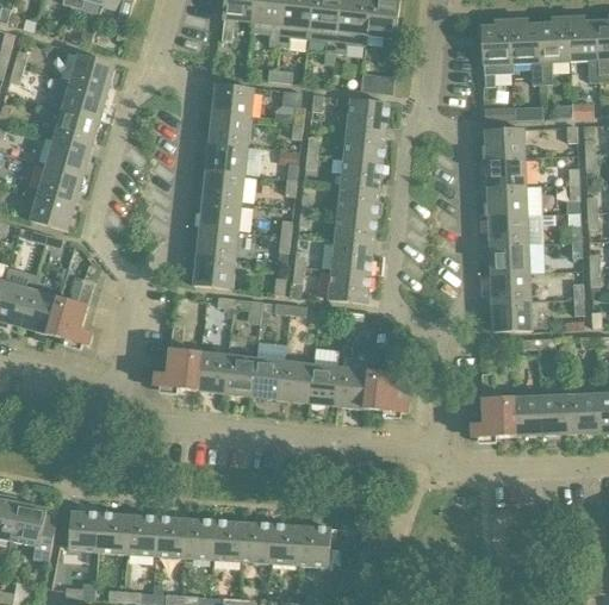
[(122,0),(117,19),(126,22),(132,0),(134,1),(134,0),(122,0)]
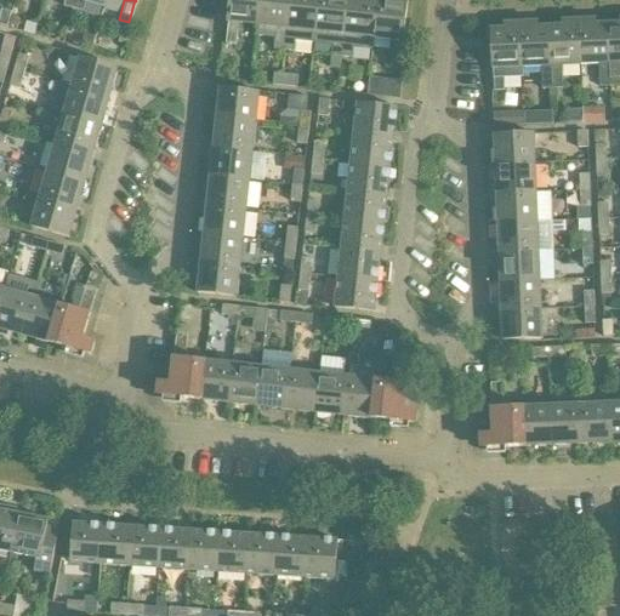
[(256,22),(259,0),(228,0),(227,18),(225,40),(235,41),(238,20),(256,22)]
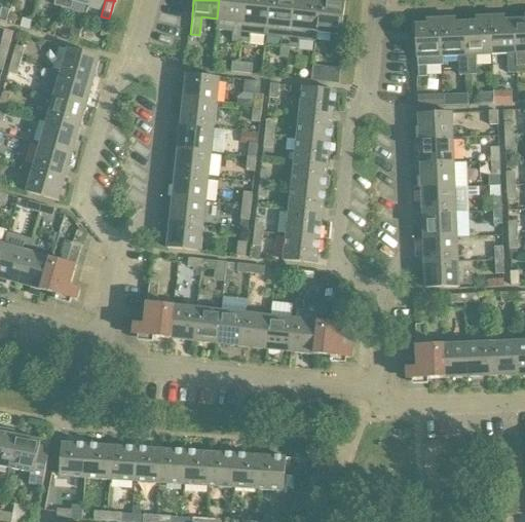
[(219,0),(217,19),(216,27),(232,29),(231,39),(239,39),(244,0),(219,0)]
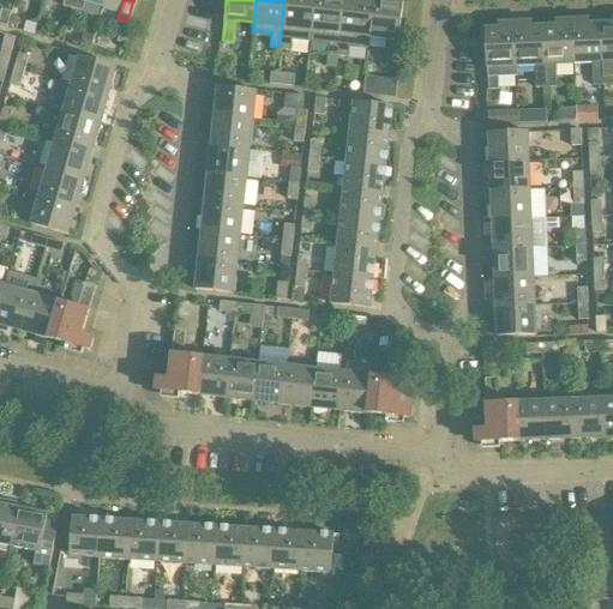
[(284,0),(280,46),(290,47),(290,37),(310,38),(313,0),(284,0)]
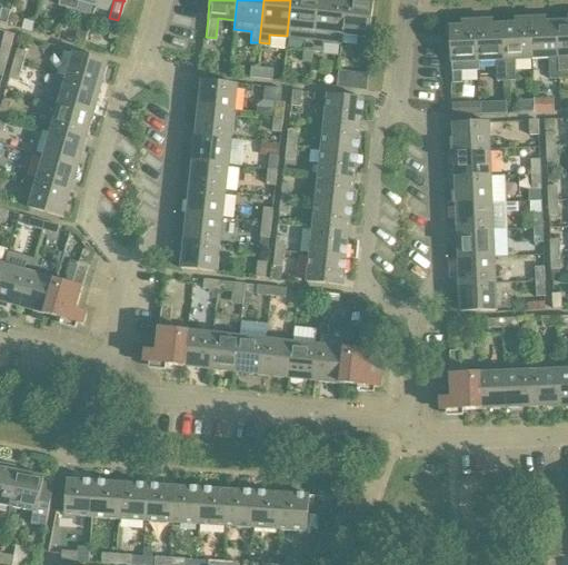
[(290,0),(287,36),(304,38),(304,48),(311,49),(317,0),(290,0)]
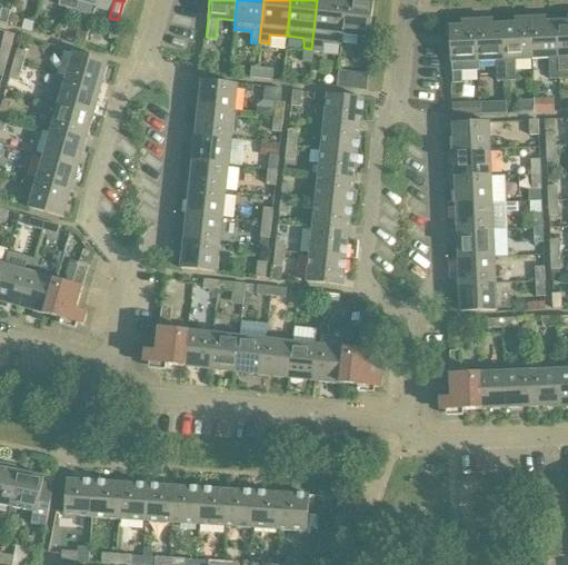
[(317,0),(311,49),(321,50),(322,40),(339,41),(340,31),(341,31),(345,0),(317,0)]
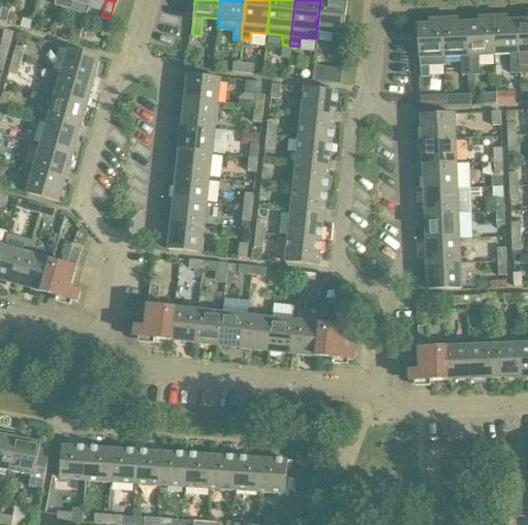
[(320,0),(317,29),(333,31),(331,50),(340,51),(342,32),(343,32),(346,0),(320,0)]
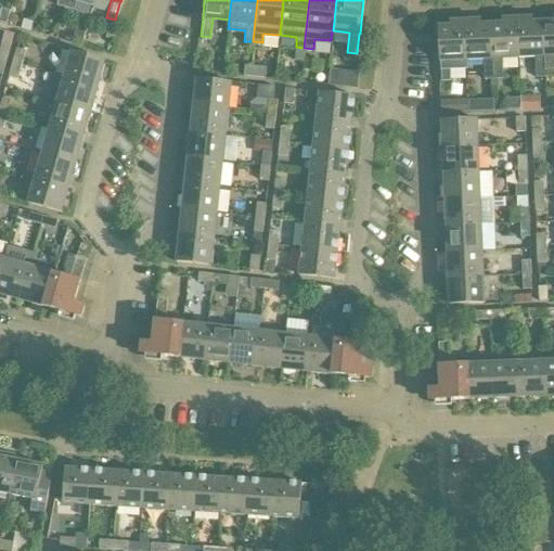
[(1,4),(0,8),(0,17),(5,20),(10,7),(1,4)]
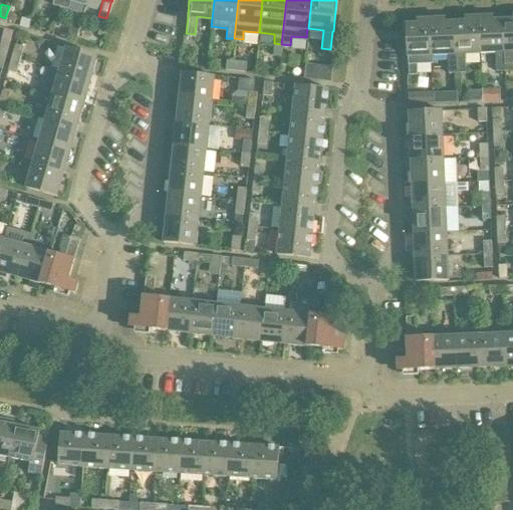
[(512,17),(502,17),(504,68),(512,67),(512,61),(512,12),(512,17)]
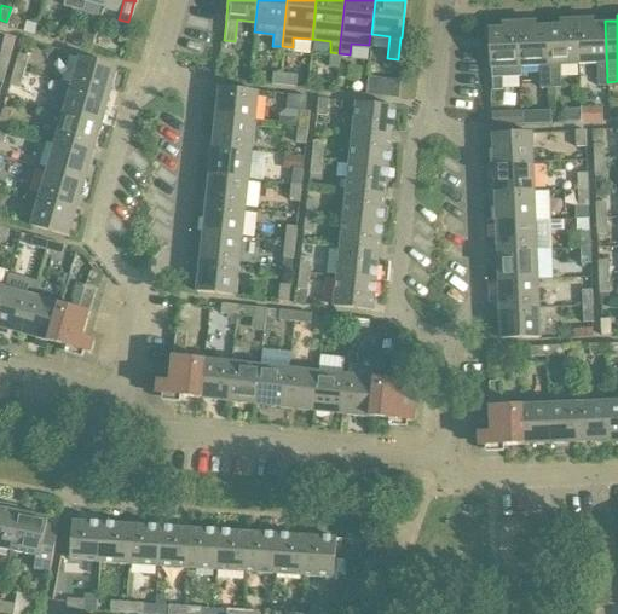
[(607,82),(605,21),(593,21),(593,16),(581,16),(581,22),(576,22),(577,61),(596,61),(598,82),(607,82)]
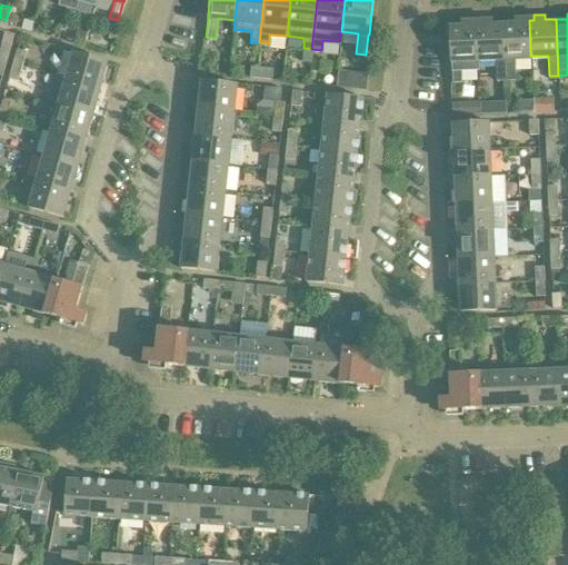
[(530,56),(529,20),(525,20),(525,16),(514,16),(514,21),(502,21),(505,78),(515,77),(514,57),(530,56)]
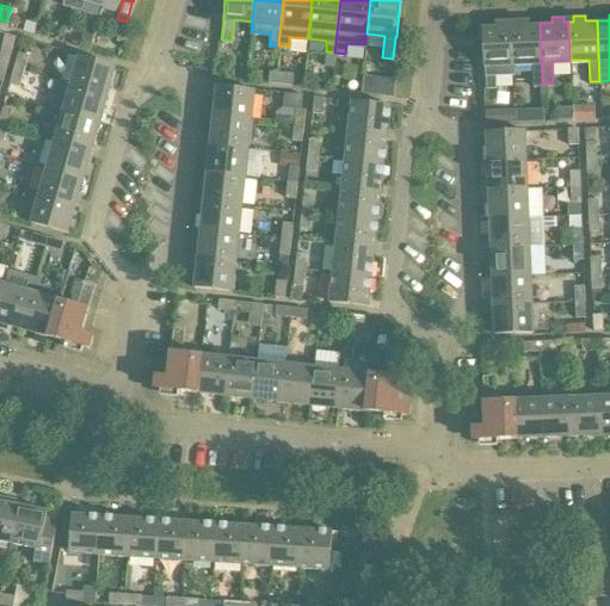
[(542,84),(540,23),(528,24),(528,18),(527,18),(516,19),(516,24),(511,24),(513,73),(513,63),(531,62),(533,84),(542,84)]
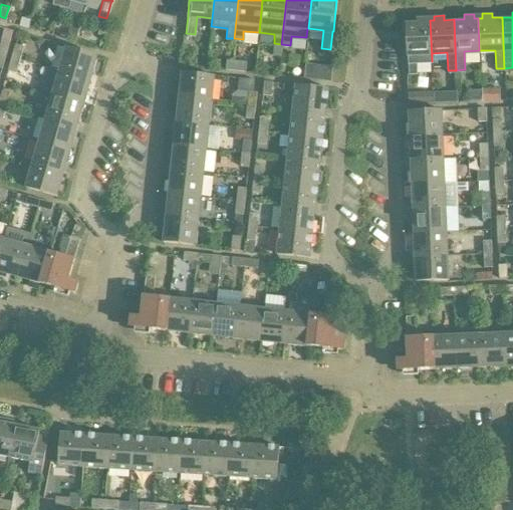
[(432,61),(430,20),(426,20),(426,16),(416,16),(416,21),(405,22),(407,54),(408,72),(417,72),(416,62),(432,61)]
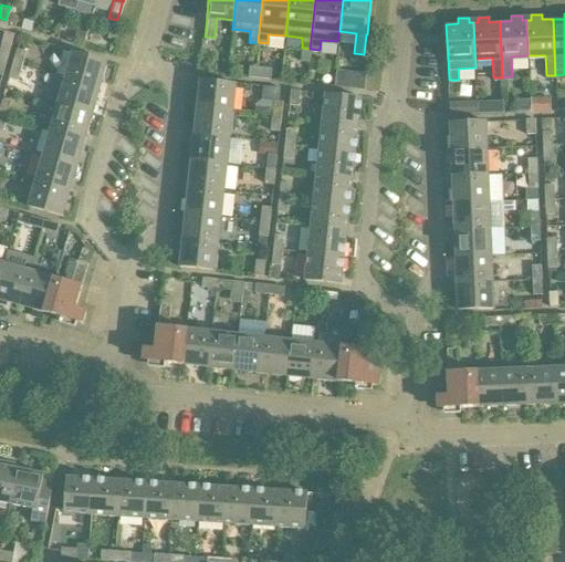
[(77,22),(72,38),(81,41),(86,25),(77,22)]
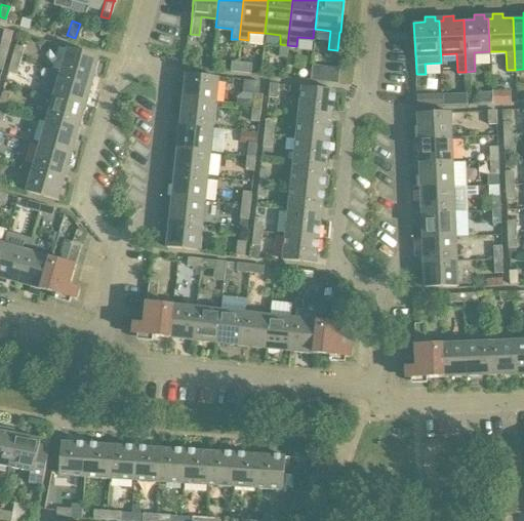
[(0,51),(5,53),(9,41),(9,40),(12,29),(3,27),(3,26),(0,25),(0,51)]
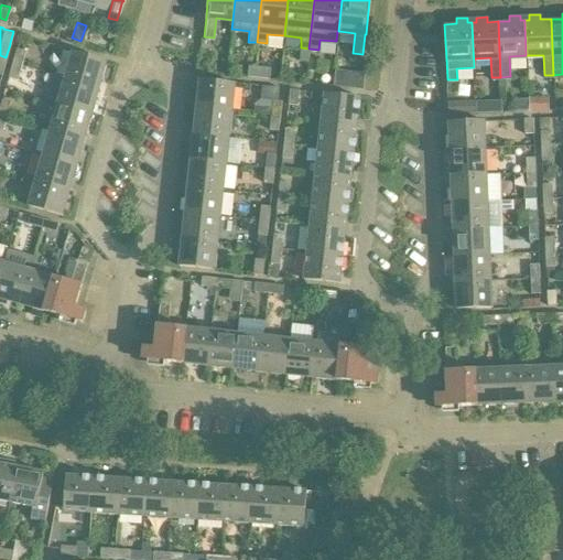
[(17,46),(12,61),(21,63),(25,49),(17,46)]
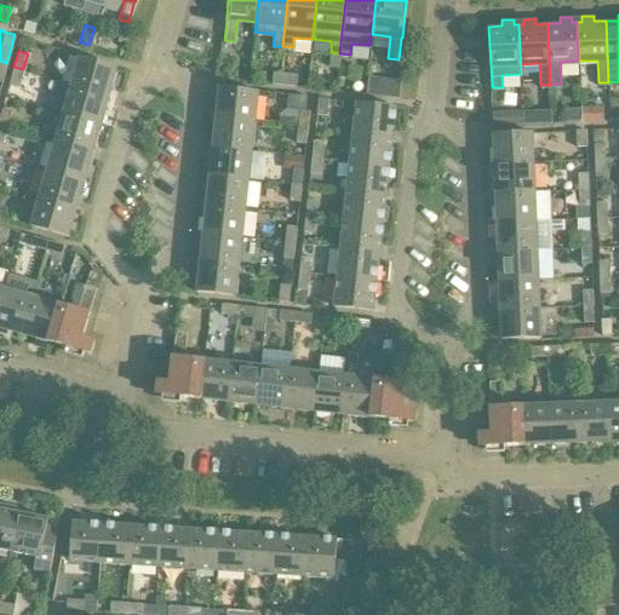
[(331,52),(330,63),(338,64),(339,53),(331,52)]
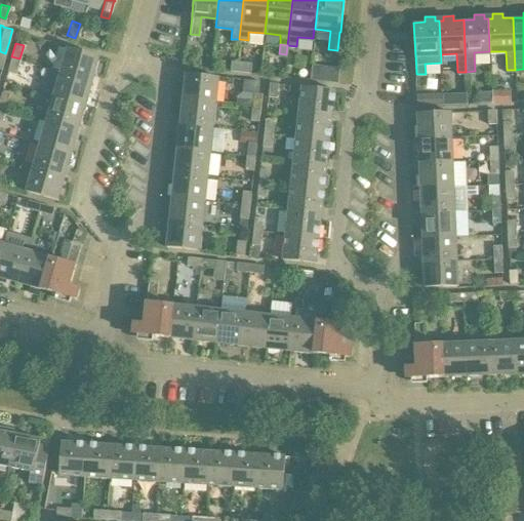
[(59,70),(92,79),(98,56),(98,54),(67,45),(59,70)]
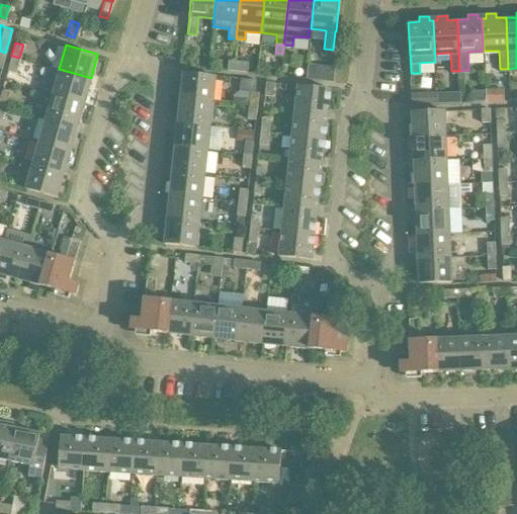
[(19,58),(11,56),(7,68),(15,71),(19,58)]
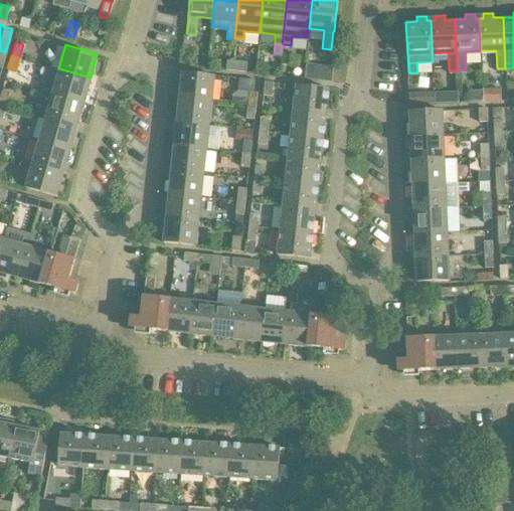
[(246,59),(232,57),(231,67),(245,69),(246,59)]
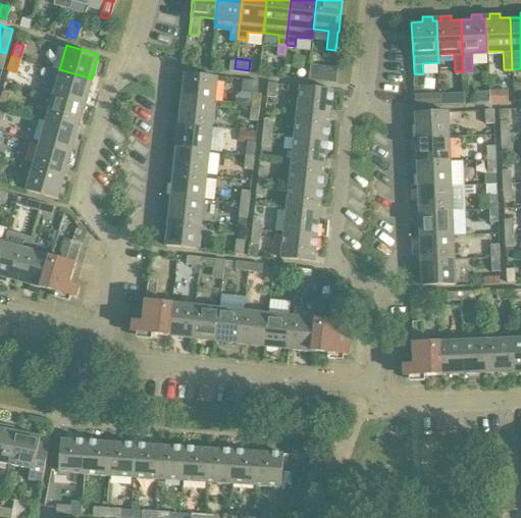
[(310,74),(337,75),(337,61),(310,60),(310,74)]
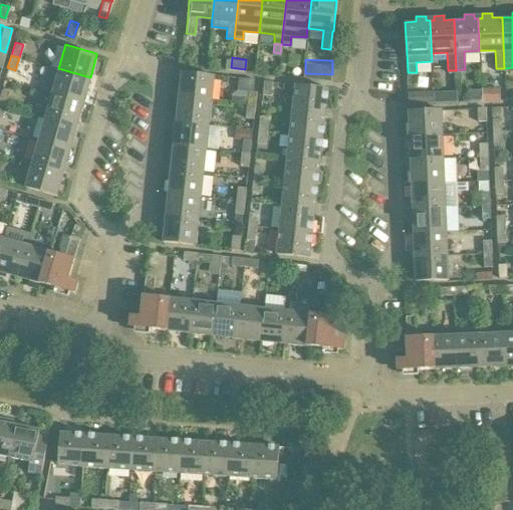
[(58,68),(52,91),(83,100),(90,77),(58,68)]
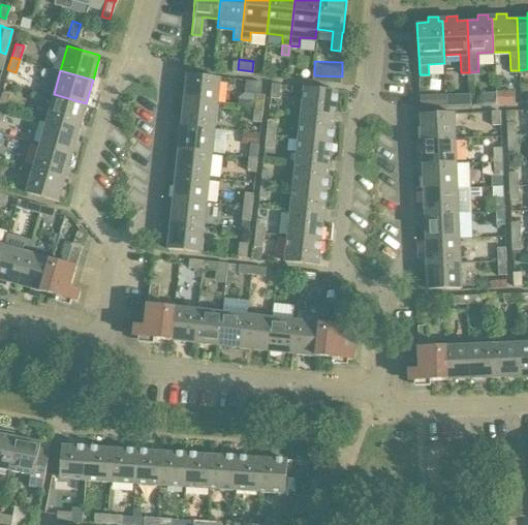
[(184,98),(217,101),(220,75),(187,72),(184,98)]
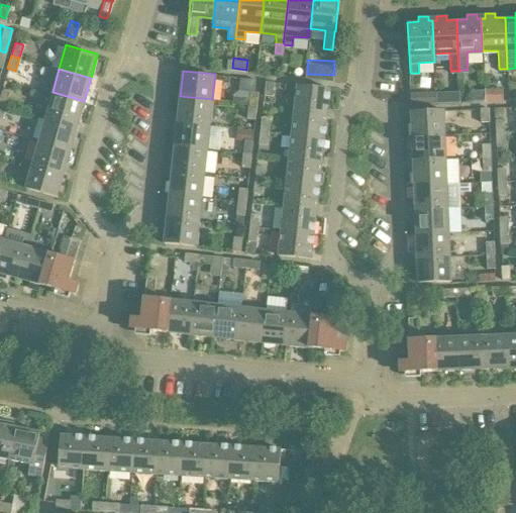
[(237,88),(249,90),(253,90),(254,77),(238,75),(237,88)]
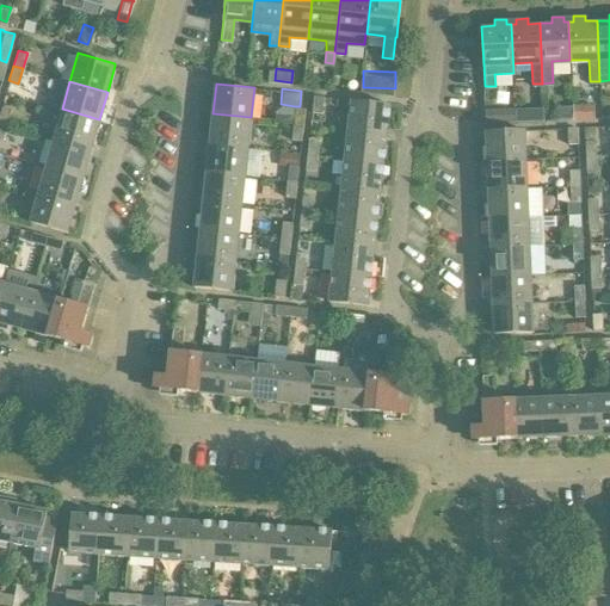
[(5,93),(0,109),(0,121),(7,123),(11,107),(14,96),(5,93)]
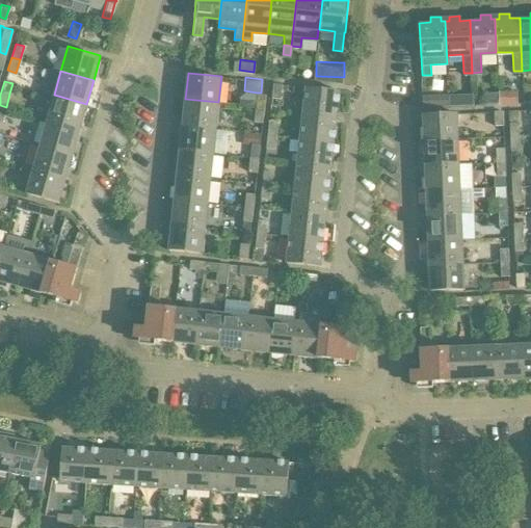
[(280,97),(282,83),(273,82),(271,96),(280,97)]
